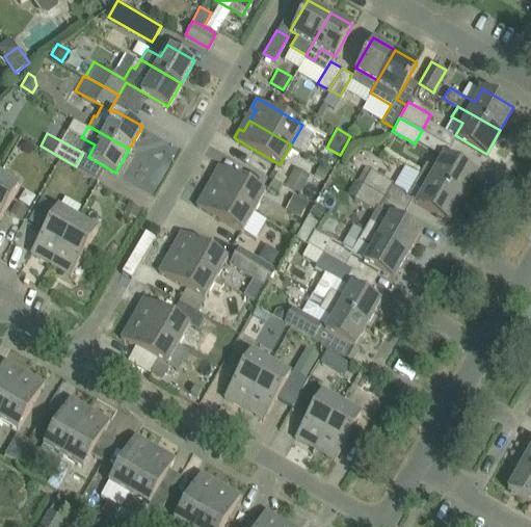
[(476,173),(467,167),(444,155),(436,167),(426,161),(420,172),(461,196),(476,173)]
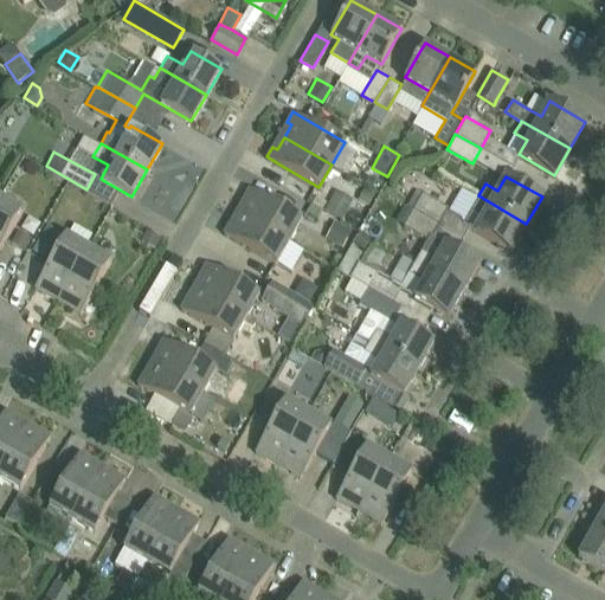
[(374,189),(366,185),(359,197),(367,202),(374,189)]
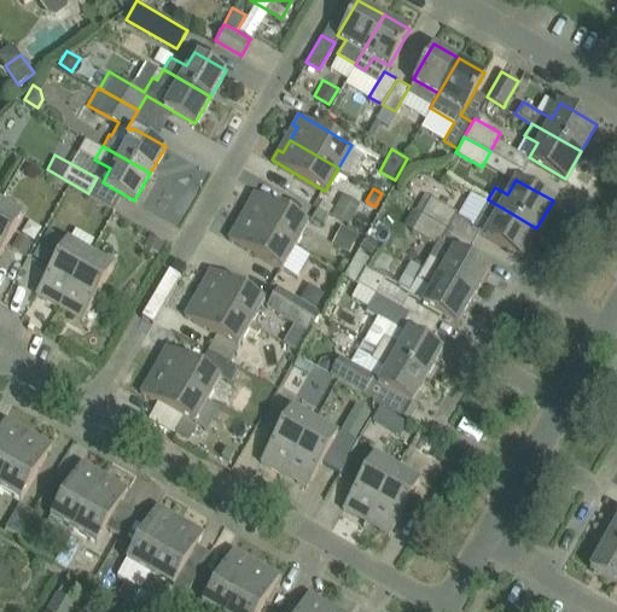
[(332,210),(349,220),(360,199),(343,190),(332,210)]
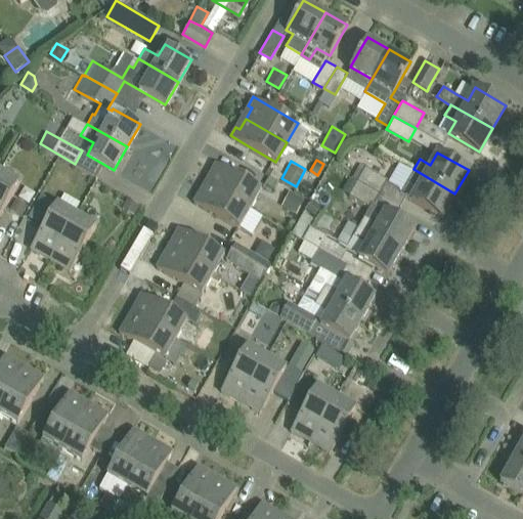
[(209,183),(250,207),(261,187),(216,162),(211,171),(215,173),(209,183)]
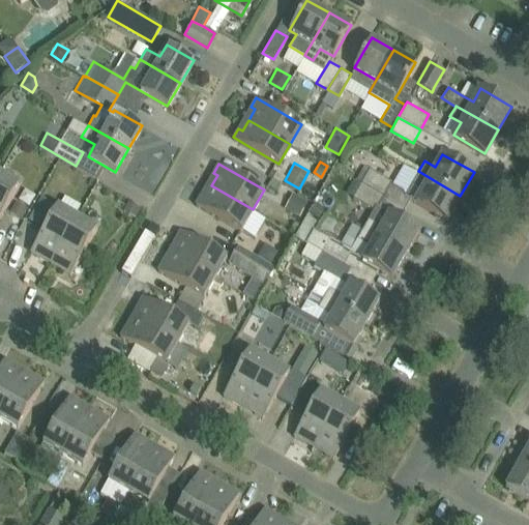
[(392,180),(370,167),(361,181),(376,190),(384,195),(392,180)]
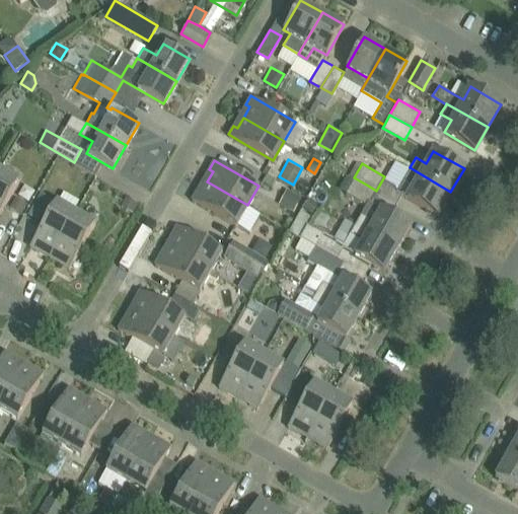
[(396,191),(408,197),(438,214),(450,192),(410,167),(403,178),(396,191)]
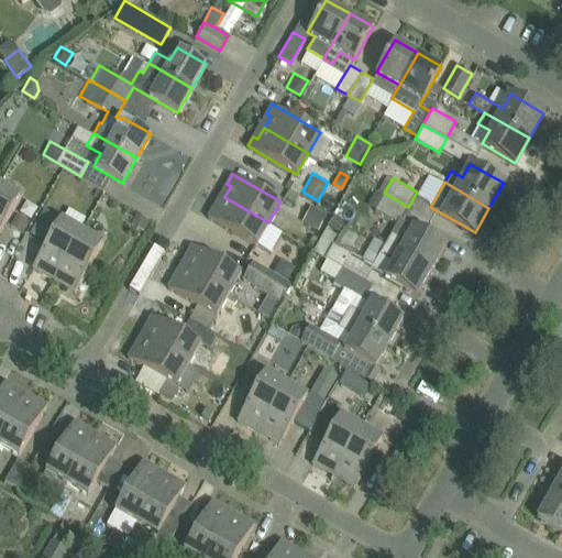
[(0,228),(20,194),(0,183),(0,228)]
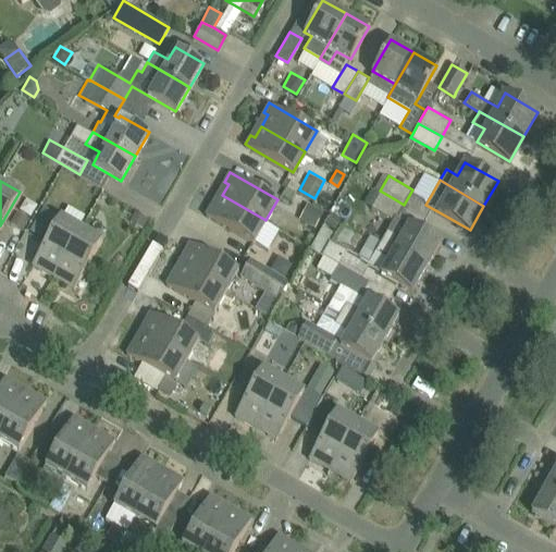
[(365,201),(371,205),(380,191),(373,187),(365,201)]
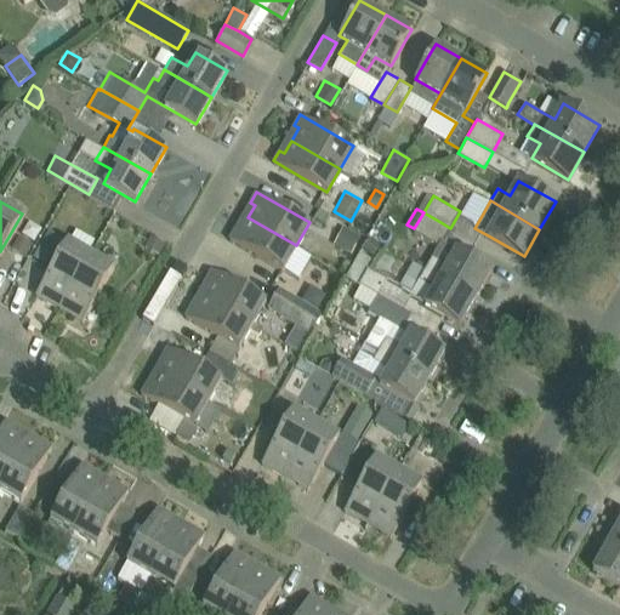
[(450,228),(441,222),(424,212),(414,228),(414,229),(431,239),(438,243),(439,239),(443,240),(450,228)]
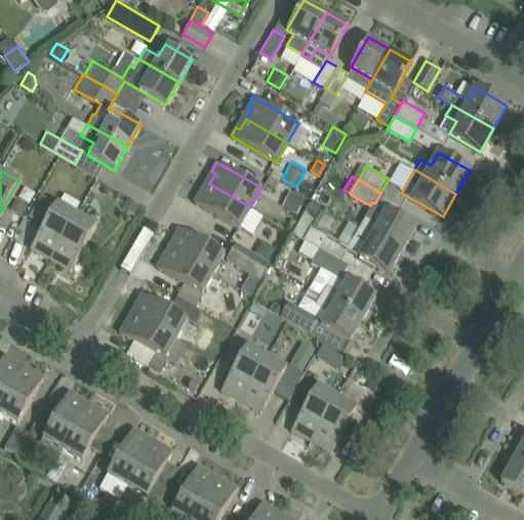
[(194,201),(239,227),(250,207),(209,184),(203,195),(199,192),(194,201)]
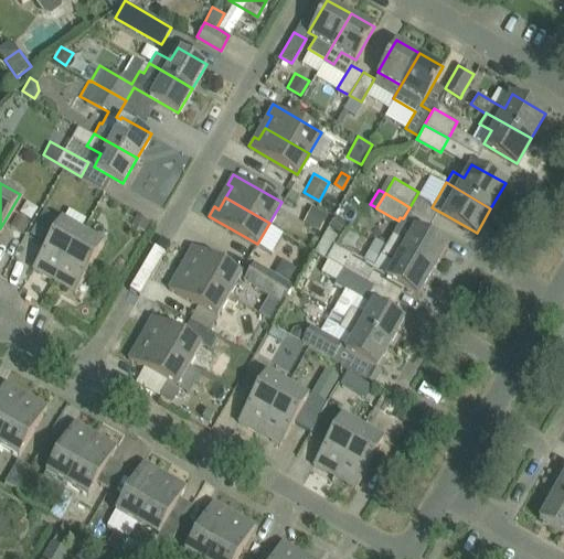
[(318,228),(328,211),(310,201),(300,218),(318,228)]
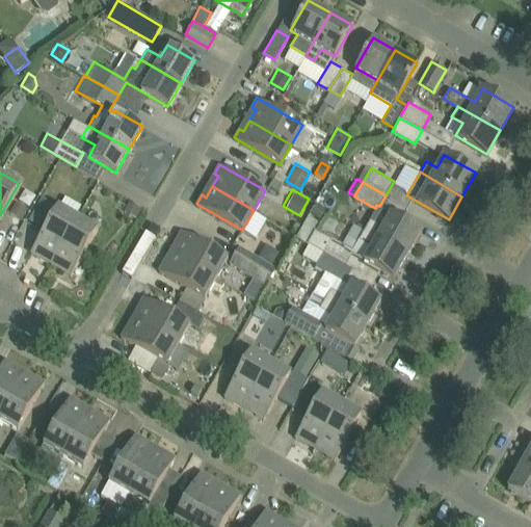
[(51,201),(41,194),(32,210),(43,215),(51,201)]
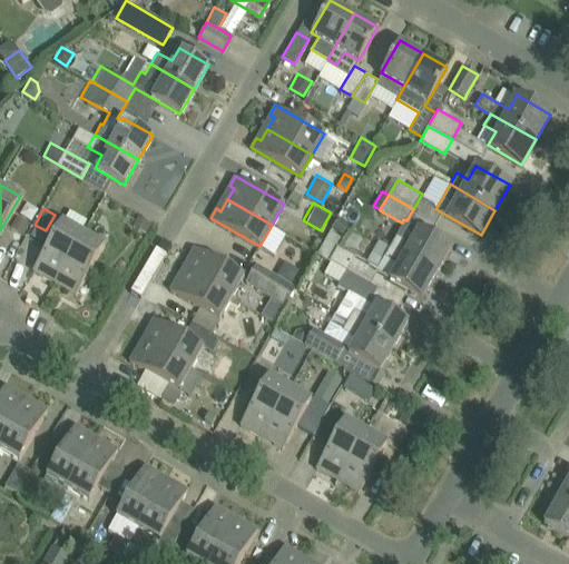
[(30,221),(15,214),(9,226),(23,234),(30,221)]
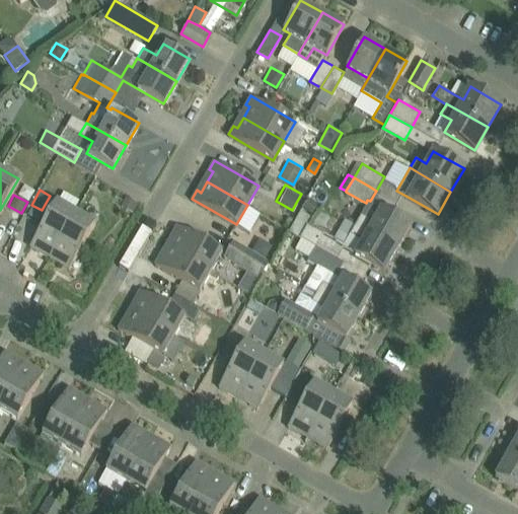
[(136,201),(126,195),(121,204),(131,210),(136,201)]
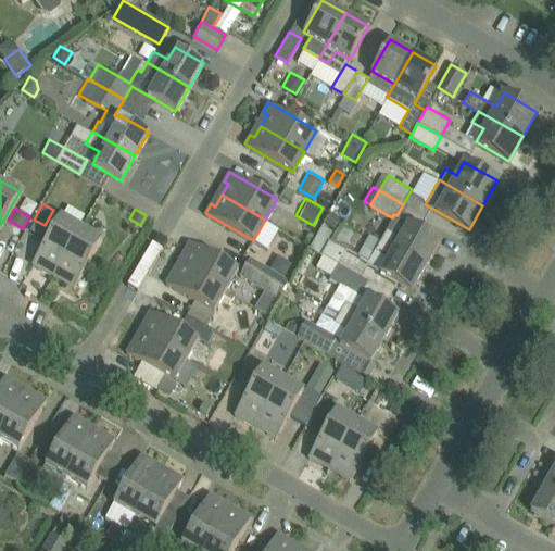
[(325,218),(333,227),(341,218),(331,210),(325,218)]
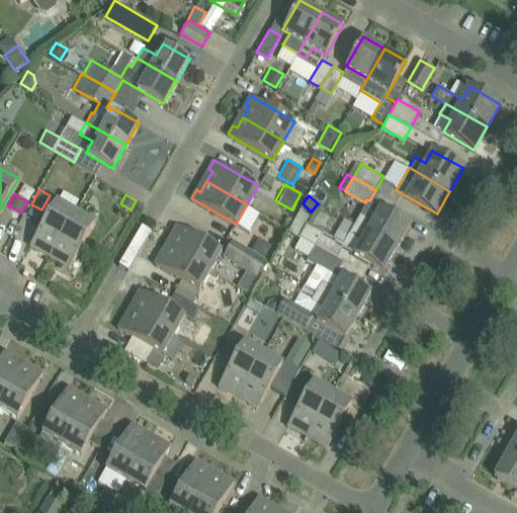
[(40,245),(52,251),(76,209),(56,198),(29,244),(38,249),(40,245)]
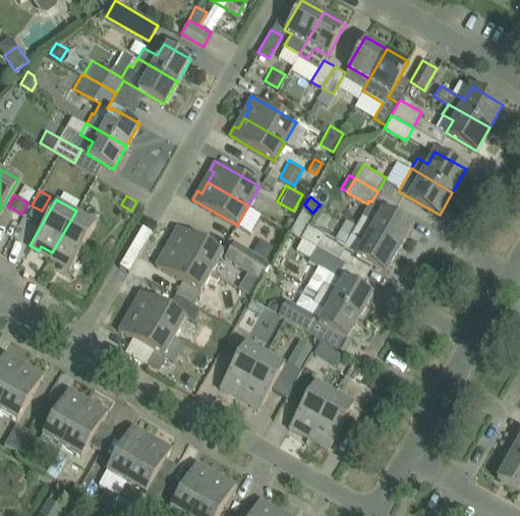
[(367,204),(356,223),(398,247),(411,225),(371,202),(368,201),(367,204)]
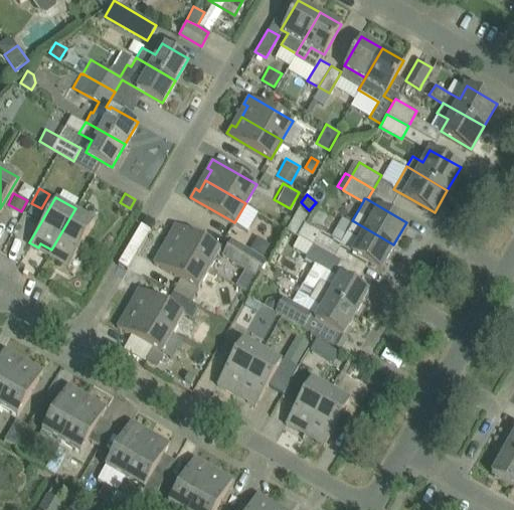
[(254,235),(268,217),(249,204),(236,221),(254,235)]
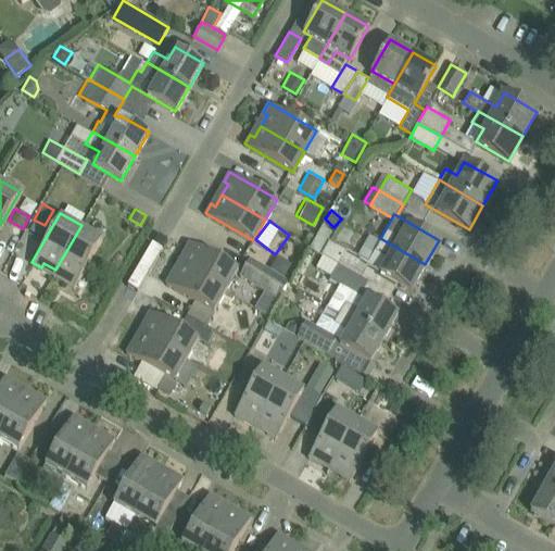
[(322,224),(308,246),(323,254),(367,279),(366,279),(388,291),(394,279),(411,289),(425,264),(380,238),(374,249),(368,260),(347,247),(345,248),(328,238),(332,230),(322,224)]
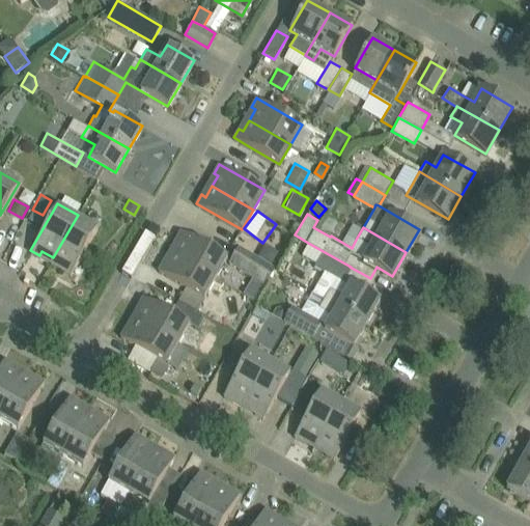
[(71,273),(78,260),(98,226),(78,215),(53,257),(64,264),(62,268),(71,273)]
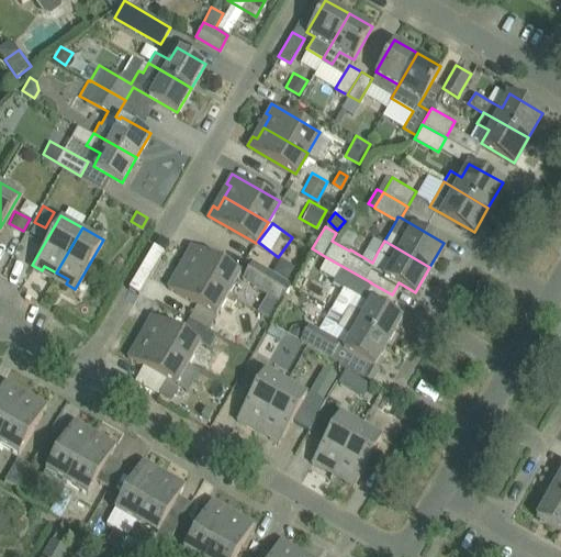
[(183,267),(227,292),(239,271),(191,244),(186,253),(190,256),(183,267)]
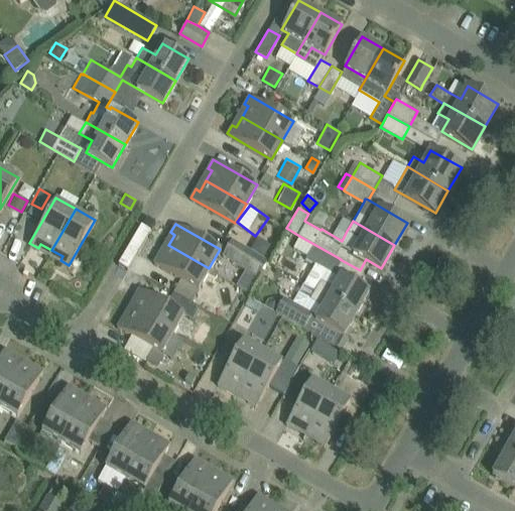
[(263,255),(250,247),(228,235),(220,249),(218,252),(250,270),(258,275),(268,257),(263,255)]
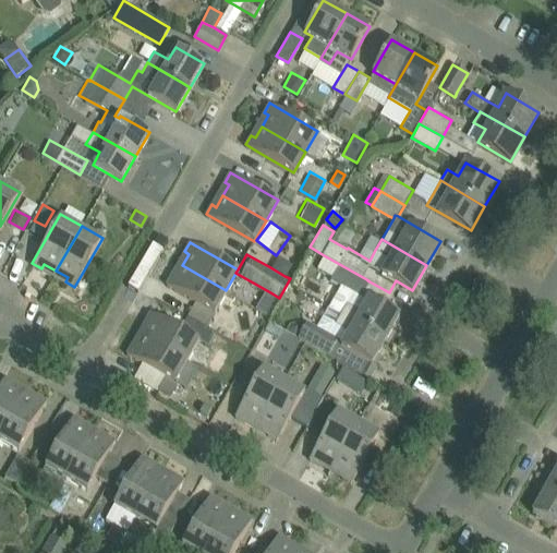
[(277,255),(270,267),(285,276),(291,263),(277,255)]
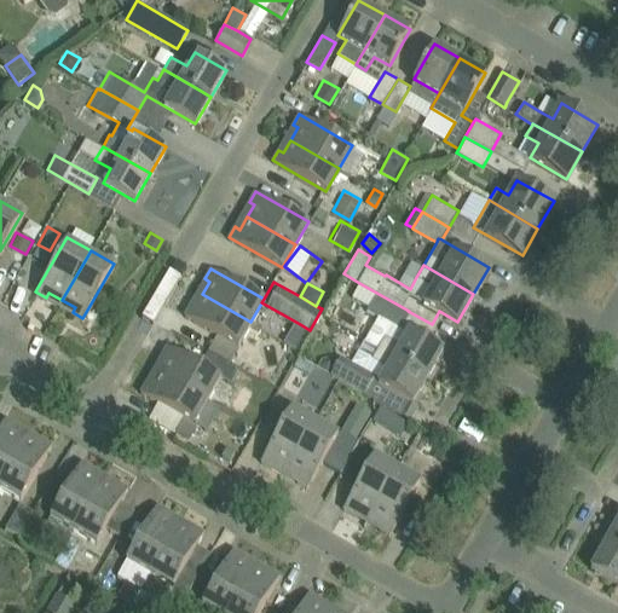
[(409,311),(359,283),(352,295),(369,305),(367,308),(377,314),(364,339),(377,346),(427,375),(443,347),(409,328),(409,329),(400,324),(408,311),(409,311)]
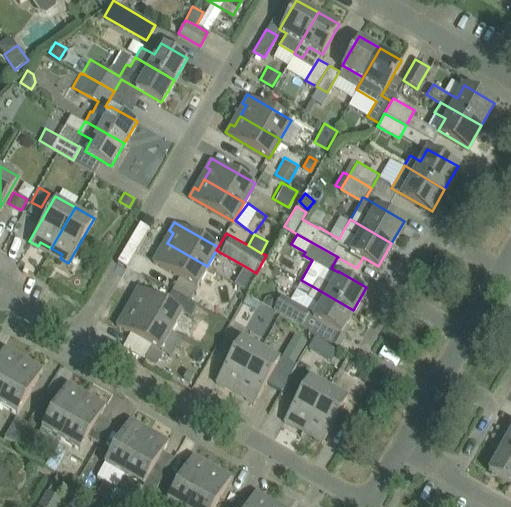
[(190,297),(197,285),(207,266),(167,243),(161,253),(158,251),(153,260),(179,275),(172,287),(190,297)]
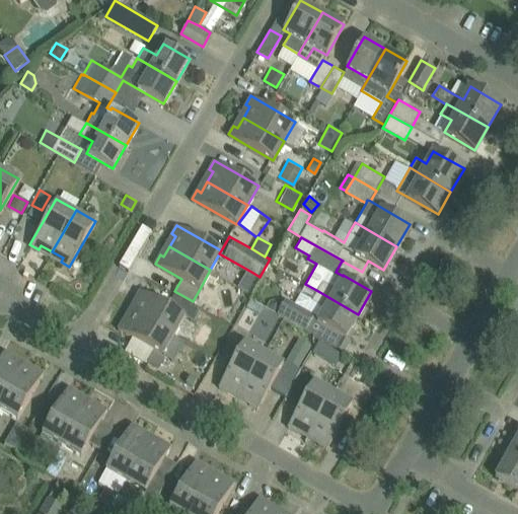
[(139,300),(133,311),(174,335),(186,315),(140,289),(135,298),(139,300)]
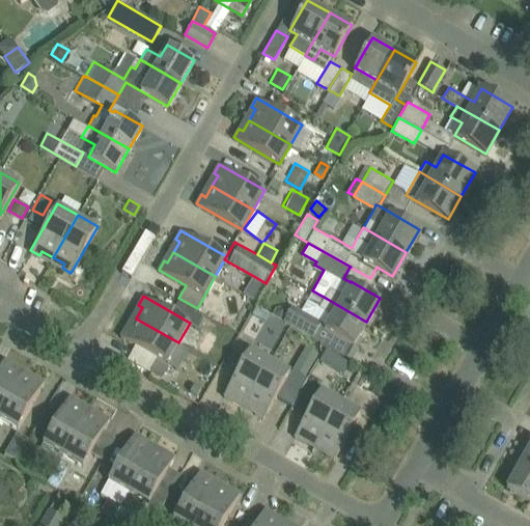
[(318,339),(325,328),(354,344),(366,322),(324,297),(318,307),(307,300),(301,310),(291,304),(289,309),(283,320),(318,339)]
